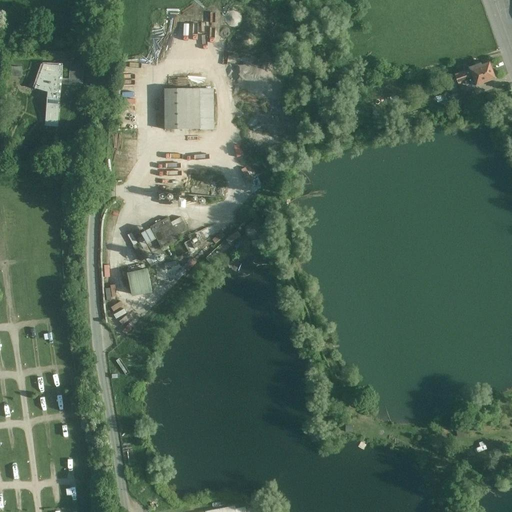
[(197,60),(166,61),(167,90),(198,89),(197,60)]
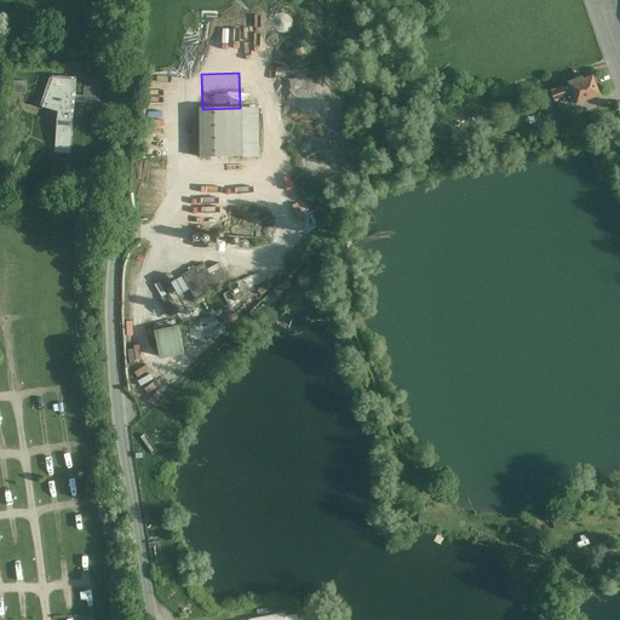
[(592,76),(583,80),(581,78),(568,82),(569,85),(551,92),(555,102),(573,96),(577,104),(600,96),(592,76)]
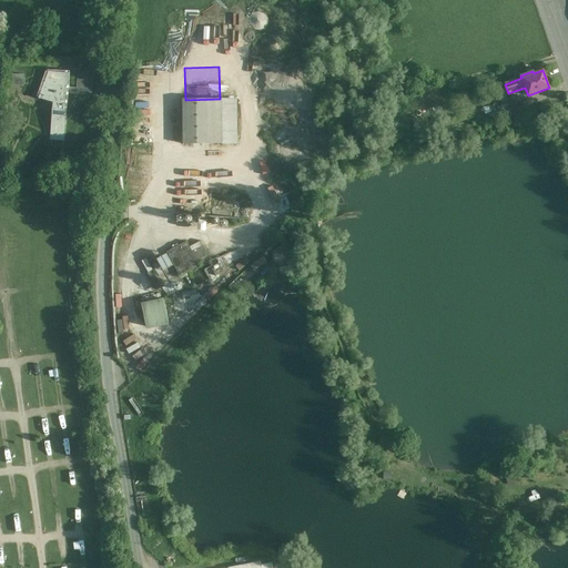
[(69,75),(50,73),(50,72),(49,72),(38,100),(39,100),(40,97),(53,101),(52,119),(51,119),(51,120),(52,120),(67,121),(70,73),(69,73),(69,75)]
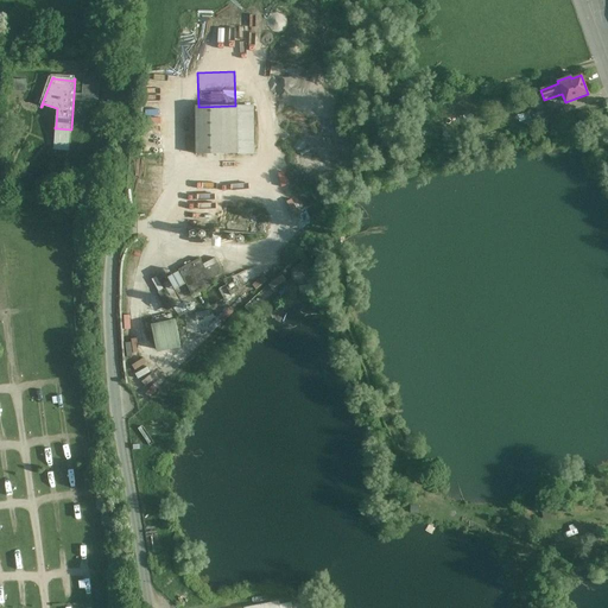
[(26,80),(8,80),(7,92),(26,92),(26,80)]
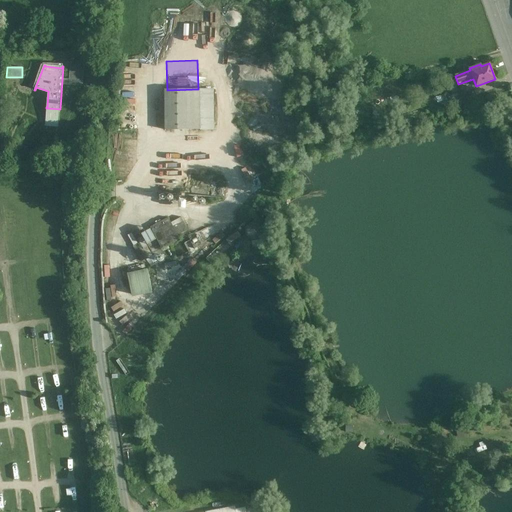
[(84,68),(69,67),(68,81),(81,82),(81,75),(83,75),(84,68)]
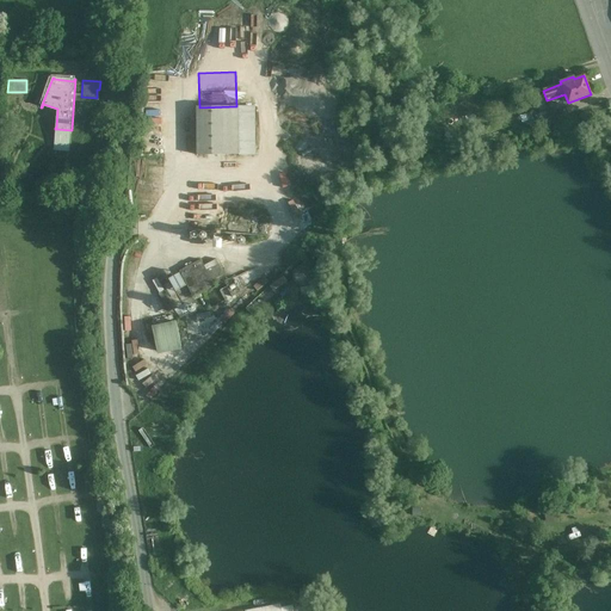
[(199,107),(196,107),(197,155),(239,155),(238,106),(236,106),(199,107)]
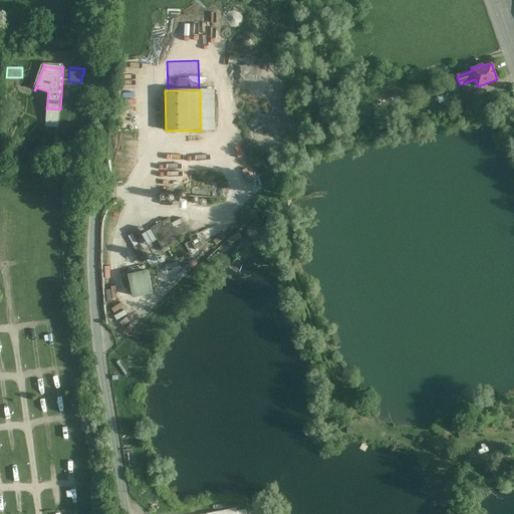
[(212,90),(200,89),(201,131),(212,130),(212,90)]
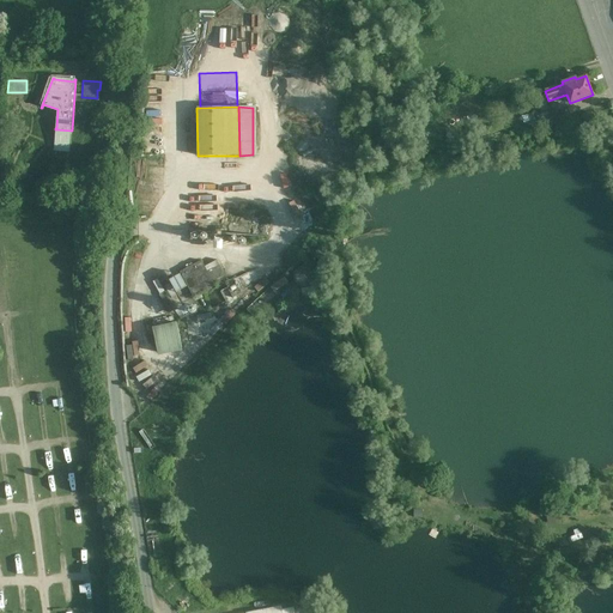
[(554,110),(541,114),(544,122),(556,119),(554,110)]
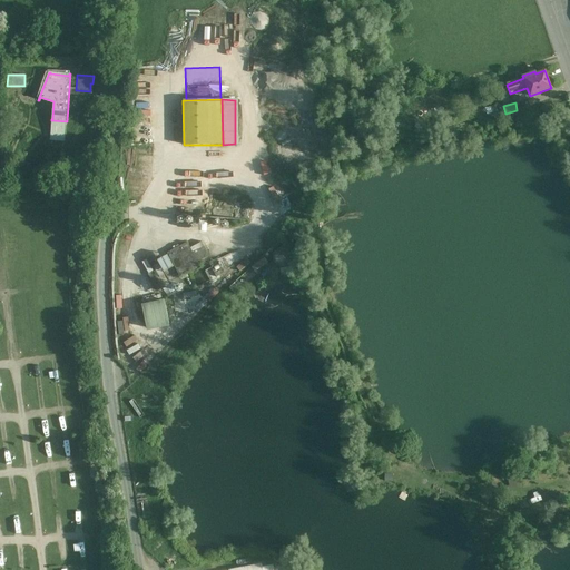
[(67,121),(52,120),(50,140),(65,141),(67,121)]
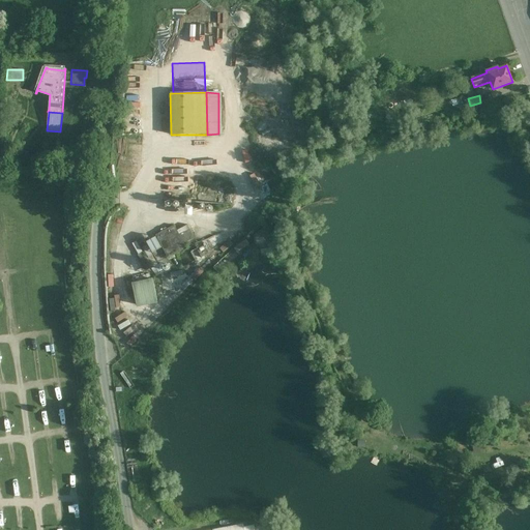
[(174,226),(155,235),(167,257),(185,247),(183,243),(194,238),(189,230),(190,230),(187,225),(177,231),(174,226)]
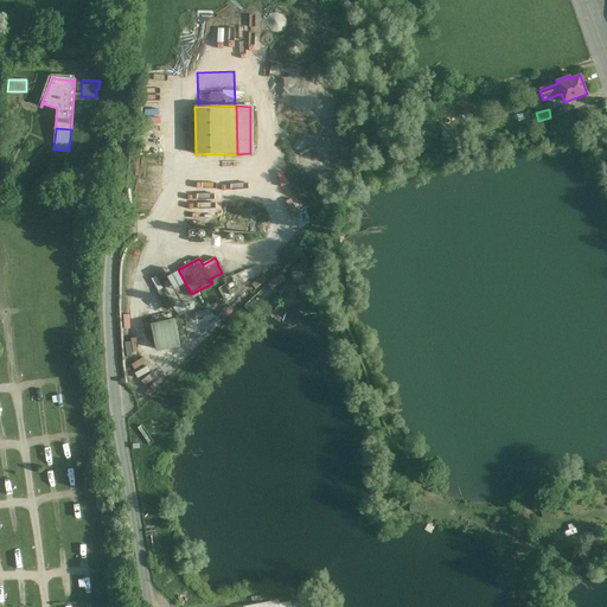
[(289,268),(296,286),(313,279),(306,261),(289,268)]
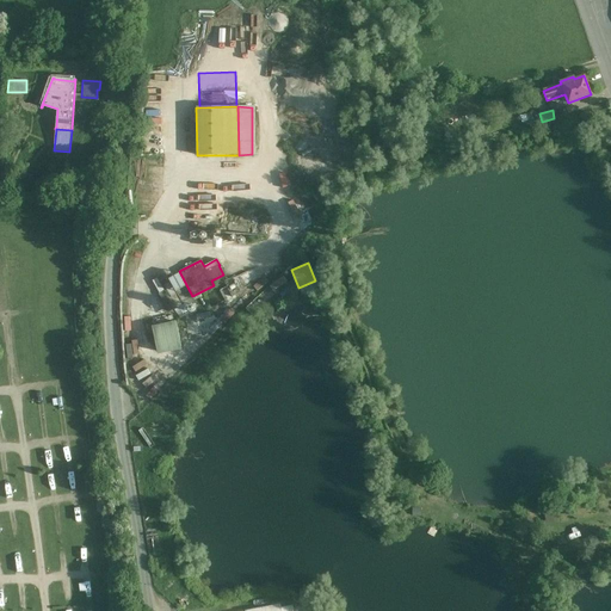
[(179,273),(168,279),(176,291),(186,285),(179,273)]
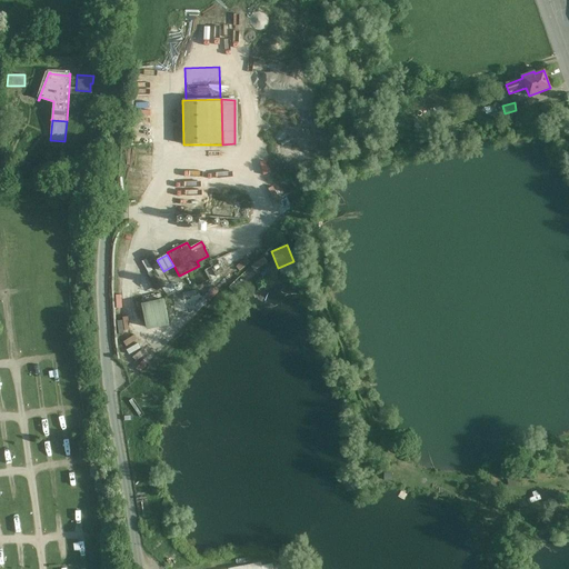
[(165,300),(141,305),(147,327),(169,322),(165,300)]
